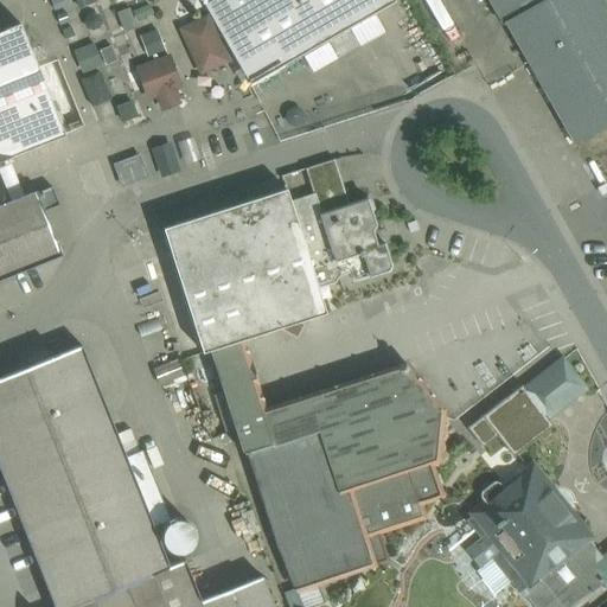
[(394,0),(204,0),(203,1),(250,85),(396,2),(394,0)]
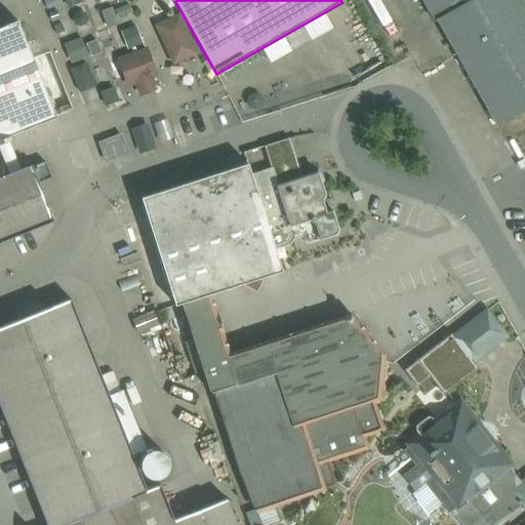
[(425,0),(436,18),(469,0),(425,0)]
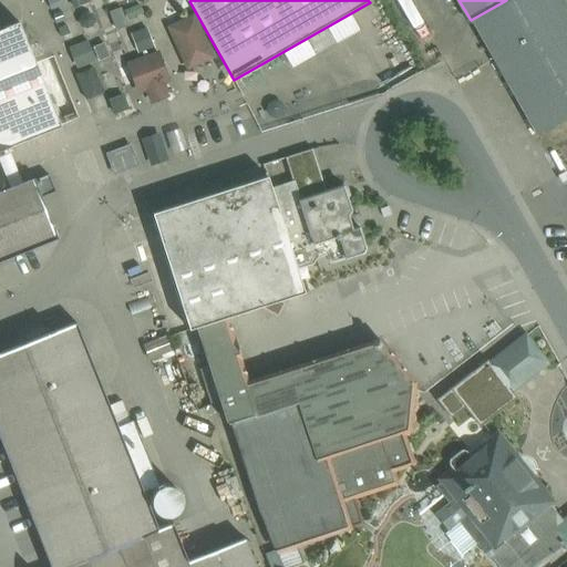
[(566,9),(562,0),(506,0),(471,20),(537,136),(566,119),(566,9)]
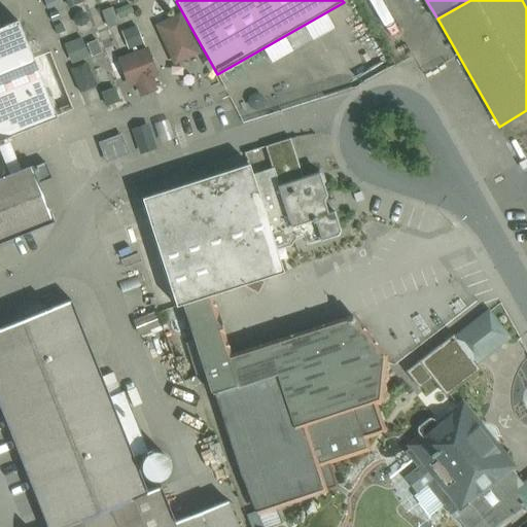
[(18,21),(0,27),(0,144),(11,140),(9,136),(56,117),(18,21)]
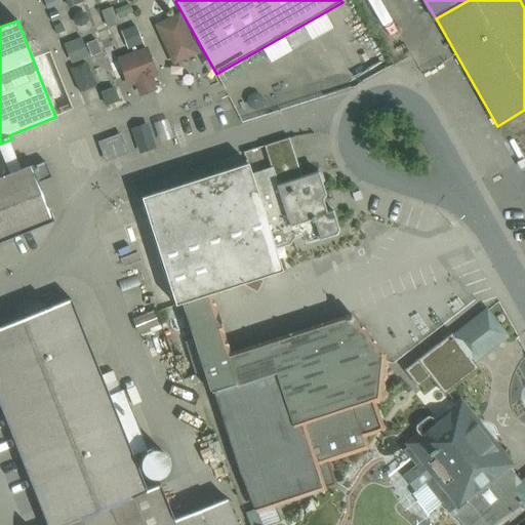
[(83,58),(86,56),(78,39),(61,46),(79,90),(94,83),(83,58)]
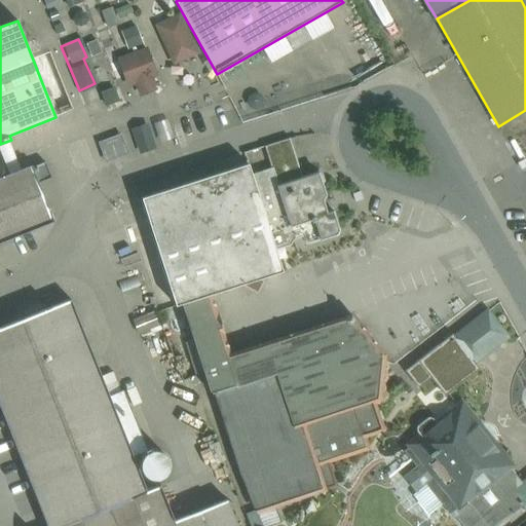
[(120,84),(135,82),(136,92),(154,90),(149,50),(116,54),(120,84)]
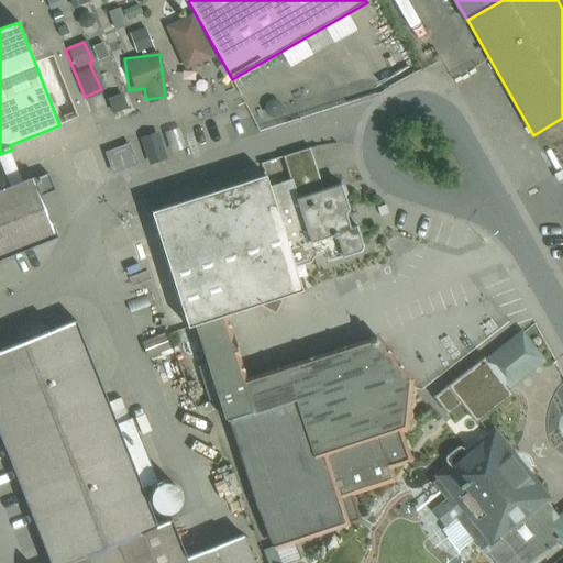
[(138,138),(145,162),(162,156),(154,132),(138,138)]
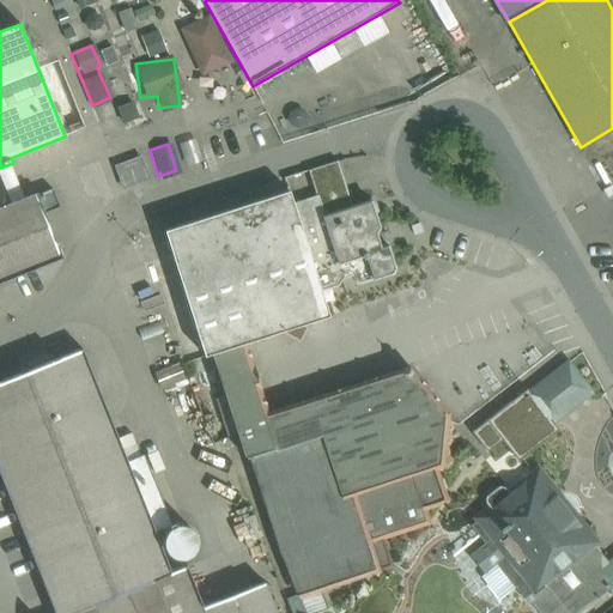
[(120,183),(144,177),(139,156),(115,162),(120,183)]
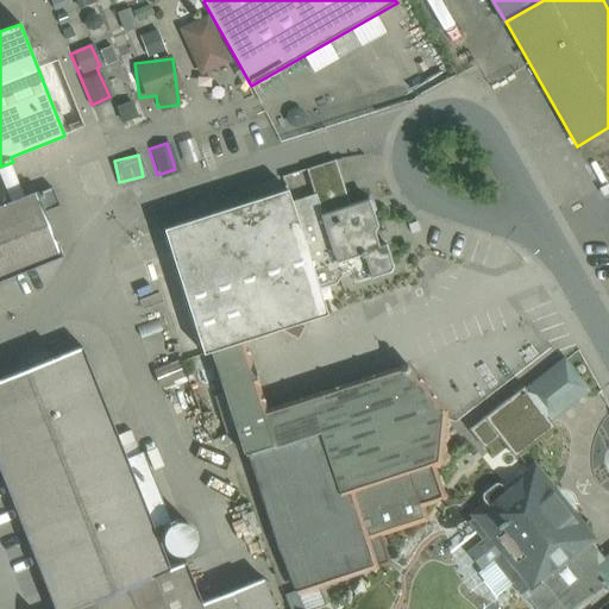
[(336,161),(306,170),(314,195),(320,215),(350,206),(336,161)]
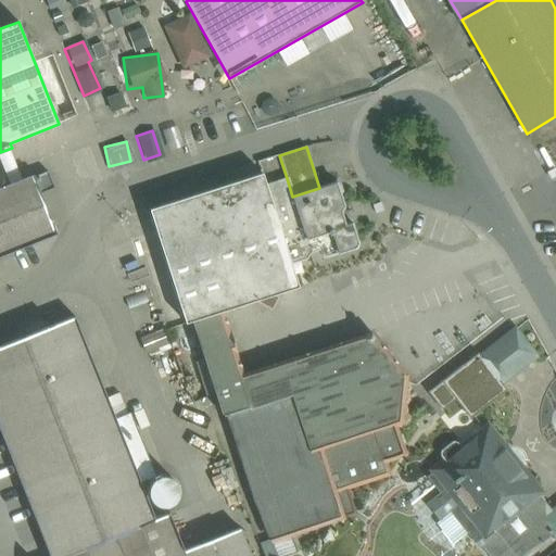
[(34,175),(0,188),(0,256),(57,235),(40,194),(54,188),(48,172),(34,177),(34,175)]
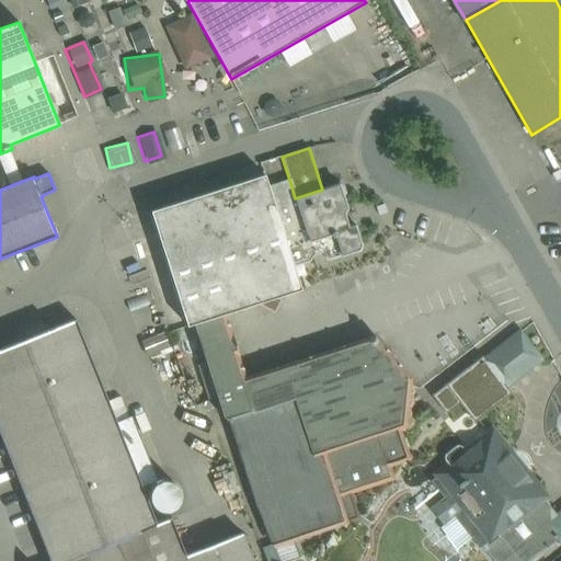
[(264,175),(150,212),(187,325),(195,323),(225,315),(258,304),(274,311),(281,299),(277,297),(301,289),(293,262),(267,186),(264,175)]
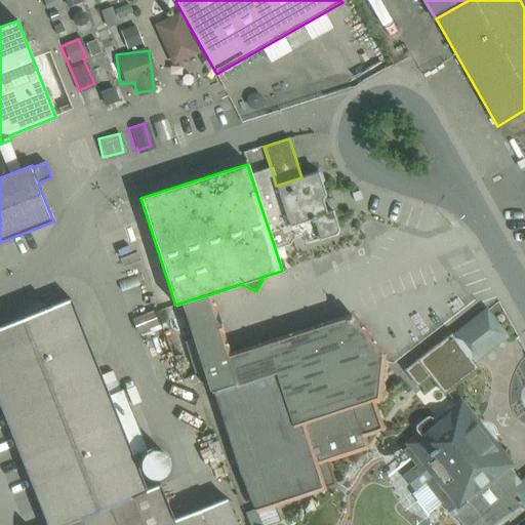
[(301,177),(276,186),(271,168),(250,174),(274,245),(292,239),(294,236),(294,234),(300,232),(304,241),(308,243),(336,235),(338,230),(332,210),(326,212),(322,200),(325,195),(318,172),(301,177)]
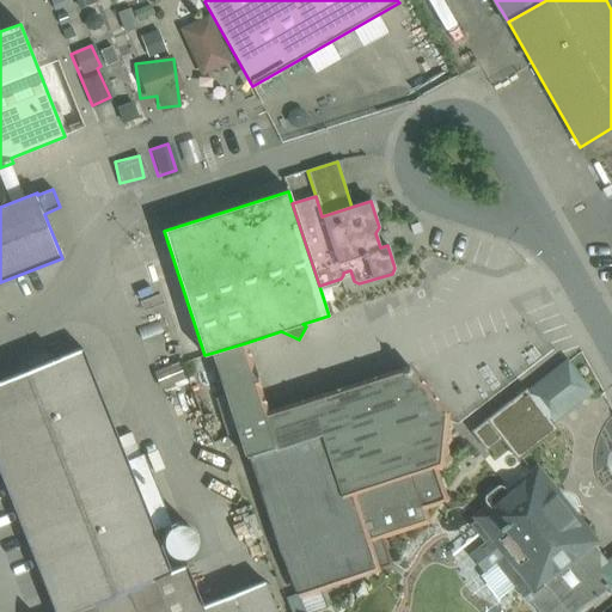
[(245,343),(213,353),(246,458),(251,457),(252,457),(279,448),(245,343)]
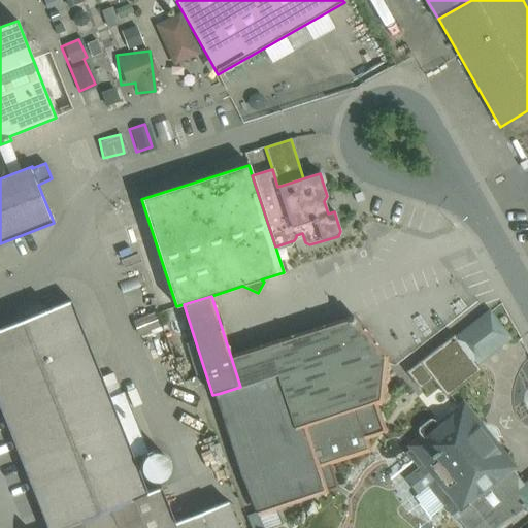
[(174,523),(161,488),(147,493),(133,459),(141,456),(142,460),(141,465),(141,471),(143,475),(147,480),(153,482),(158,482),(163,480),(167,475),(169,470),(170,465),(168,460),(164,456),(159,454),(154,453),(149,455),(124,392),(109,398),(70,301),(0,329),(0,409),(46,527),(237,527),(227,502),(174,523)]
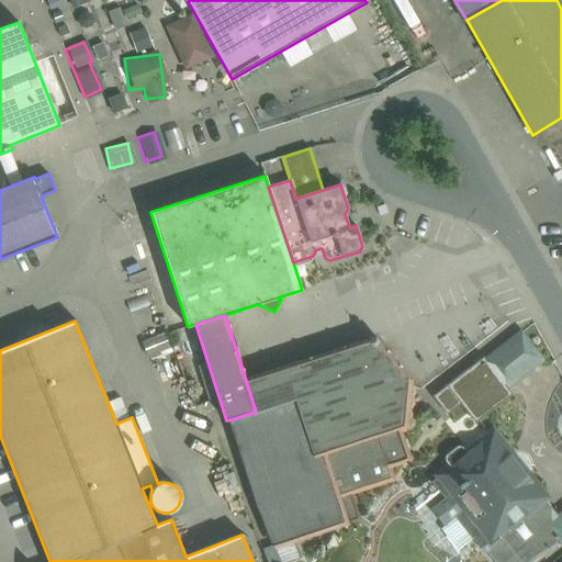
[(520,334),(485,362),(505,388),(540,360),(520,334)]
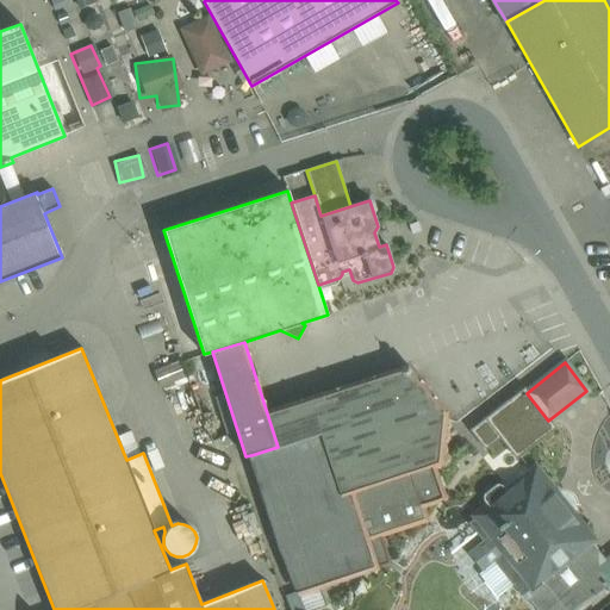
[(404,369),(310,399),(321,433),(349,526),(356,542),(378,535),(424,520),(419,504),(442,497),(431,466),(434,465),(436,464),(436,462),(437,462),(436,461),(442,414),(442,412),(406,371),(406,369),(405,369),(405,368),(404,368),(404,369)]
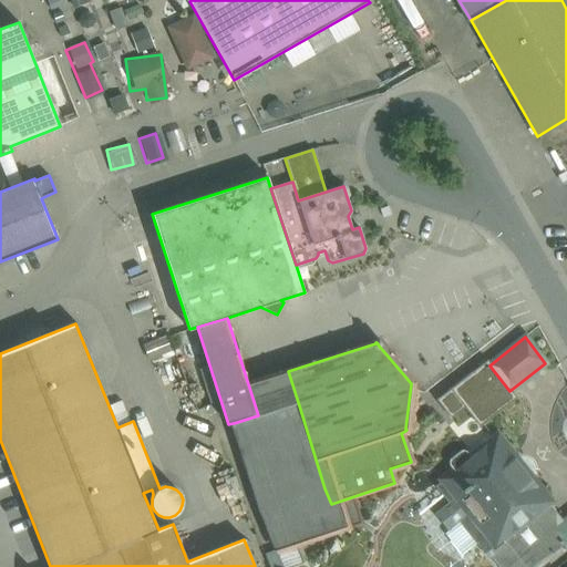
[(258,415),(234,423),(260,509),(325,488),(298,402),(258,415)]
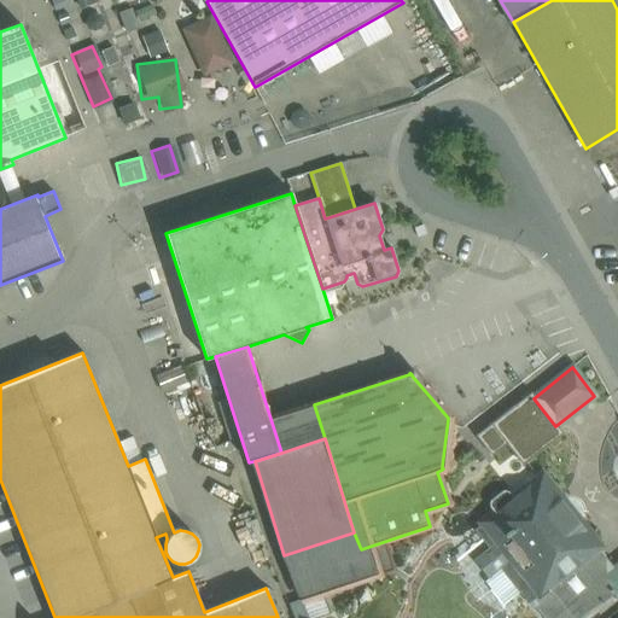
[(599,548),(541,476),(513,499),(508,493),(502,493),(491,501),(490,507),(495,513),(479,525),(481,525),(476,529),(491,548),(477,560),(476,560),(489,576),(501,566),(524,596),(536,587),(538,589),(542,590),(546,588),(555,600),(540,613),(543,617),(583,617),(614,594),(601,578),(604,577),(588,557),(599,548)]
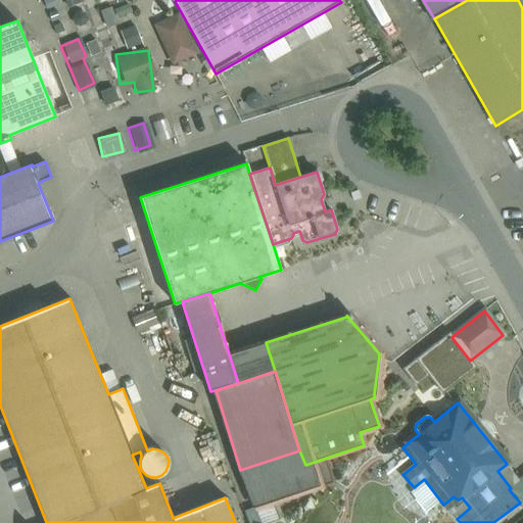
[(299,450),(240,470),(255,507),(273,502),(313,488),(305,465),(299,450)]
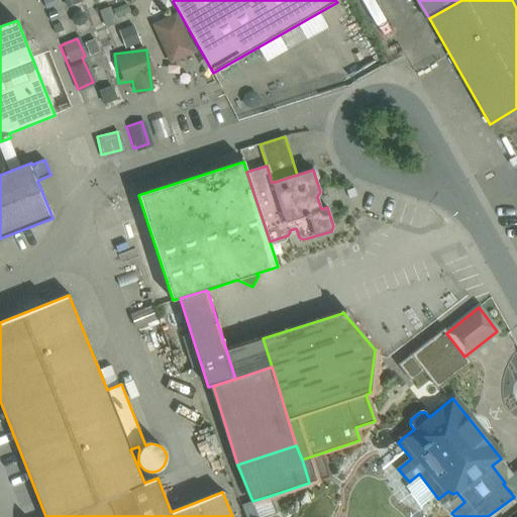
[(320,453),(302,459),(309,483),(326,477),(322,462),(323,461),(320,453)]
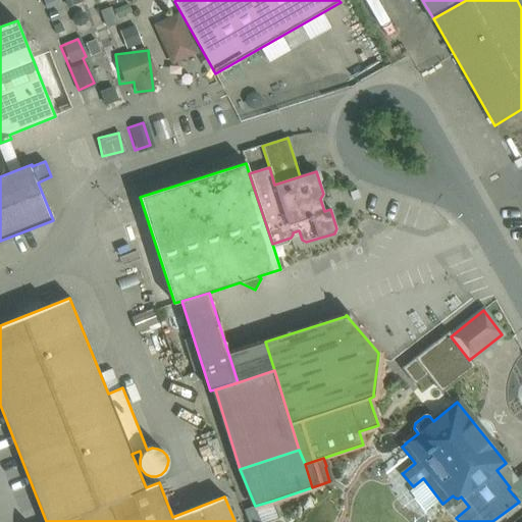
[(521,477),(510,487),(508,488),(519,502),(521,506),(521,477)]
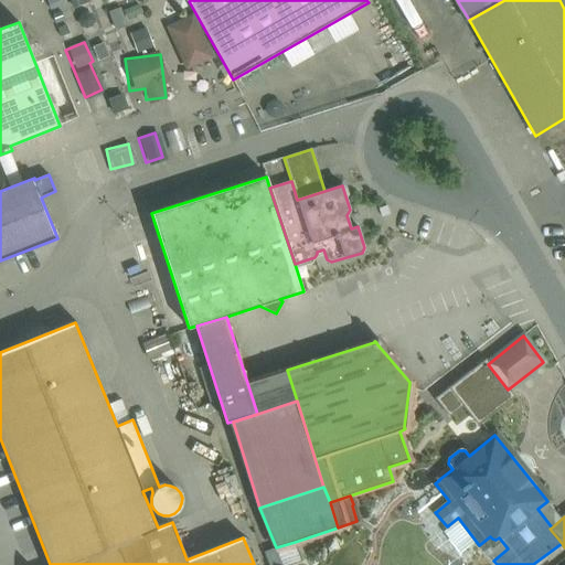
[(295,542),(276,548),(281,564),(290,564),(302,562),(295,542)]
